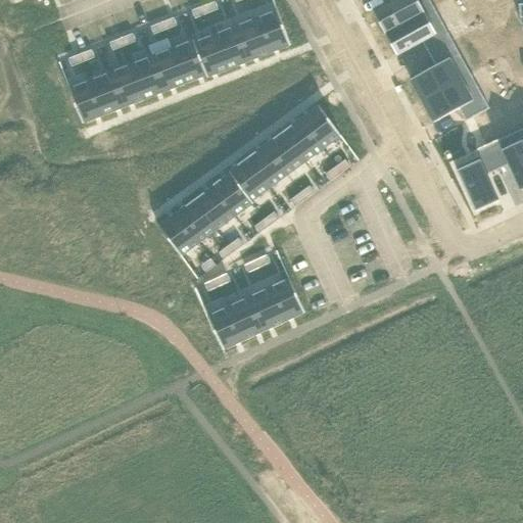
[(395,0),(373,13),(385,35),(433,7),(429,0),(395,0)]
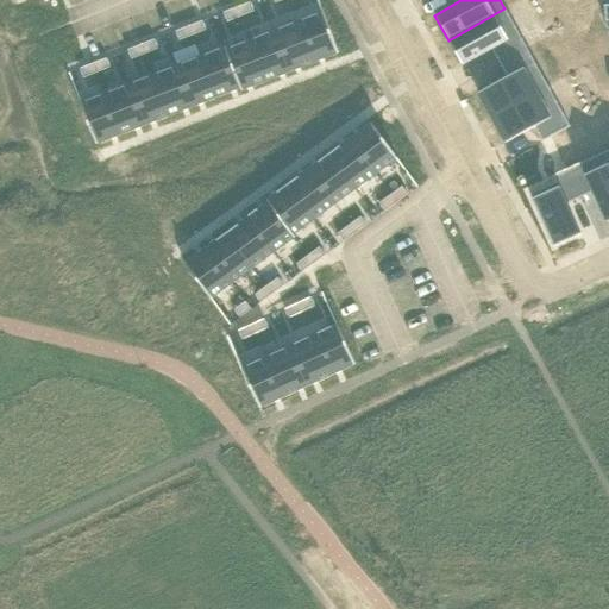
[(250,2),(237,7),(240,17),(253,11),(250,2)]
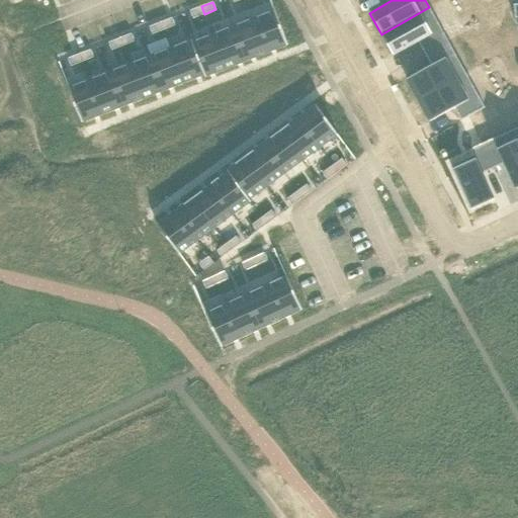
[(201,6),(190,11),(193,18),(204,14),(201,6)]
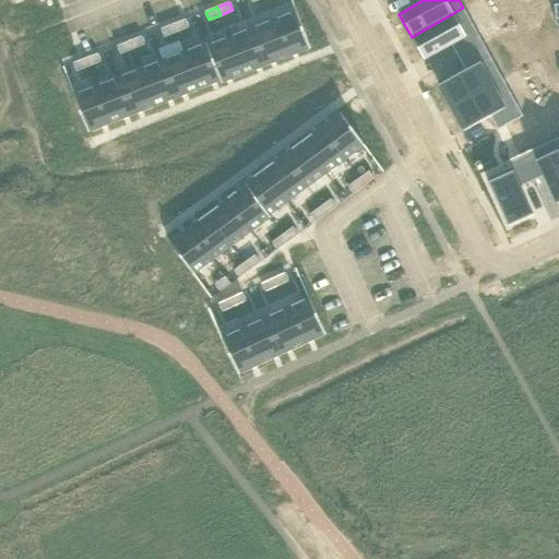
[(463,8),(412,37),(424,60),(444,48),(451,45),(456,55),(458,58),(483,44),(463,8)]
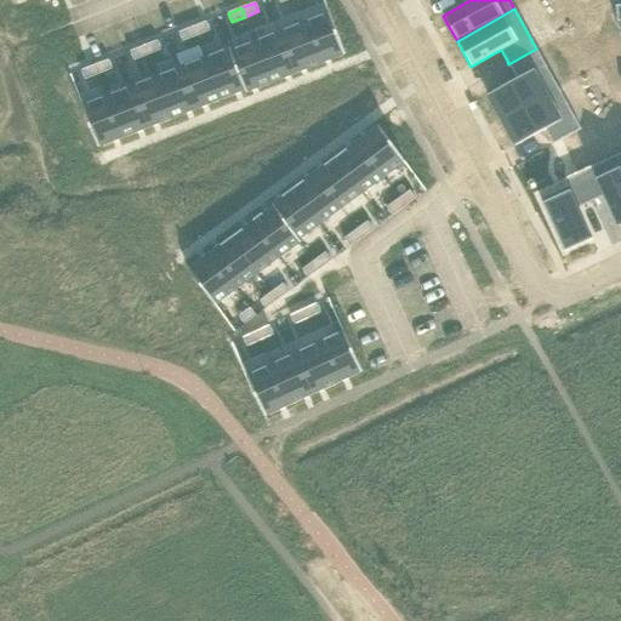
[(329,12),(303,22),(319,63),(345,53),(329,12)]
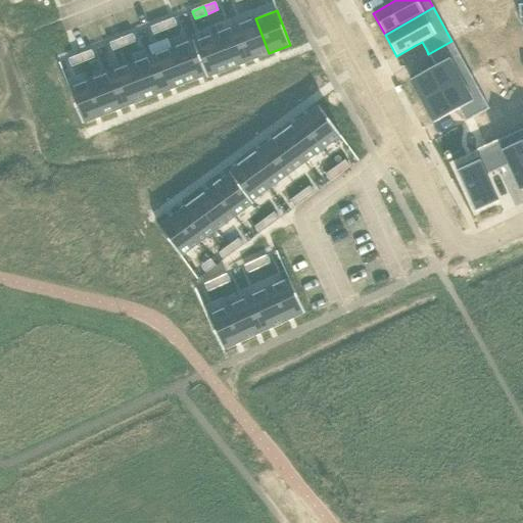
[(174,18),(162,22),(164,31),(177,26),(174,18)]
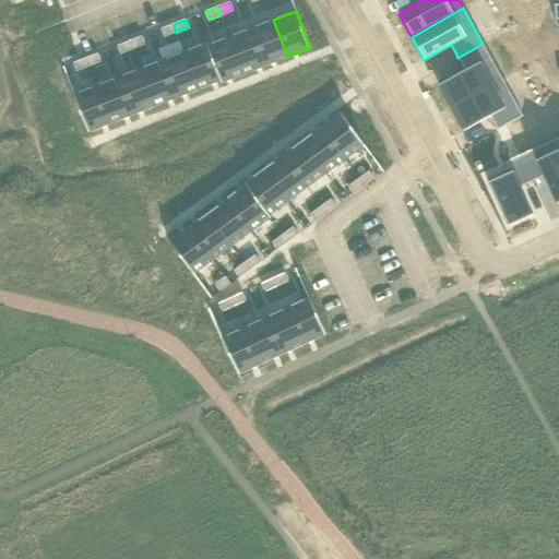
[(273,20),(251,28),(265,66),(287,57),(273,20)]
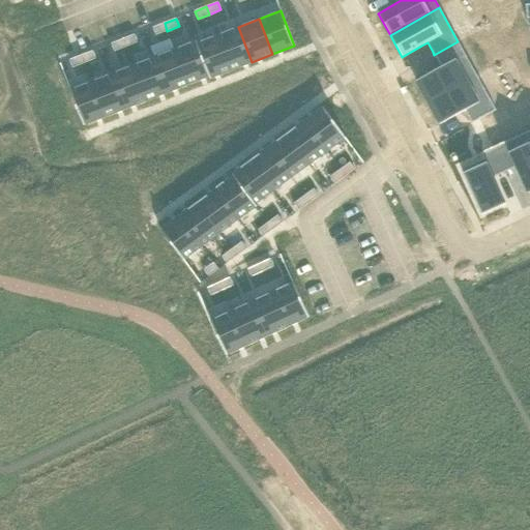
[(165,23),(152,27),(155,35),(167,31),(165,23)]
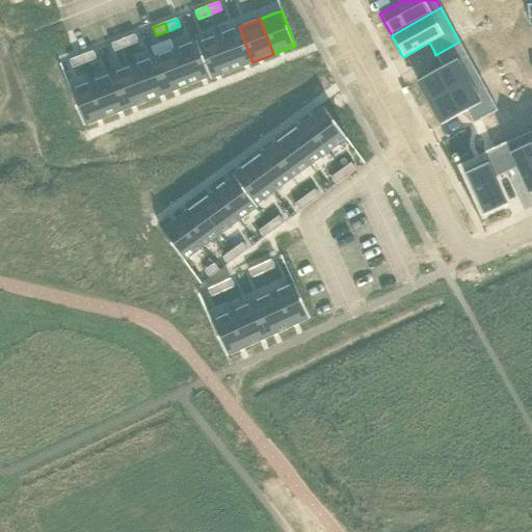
[(239,27),(218,35),(232,71),(253,62),(239,27)]
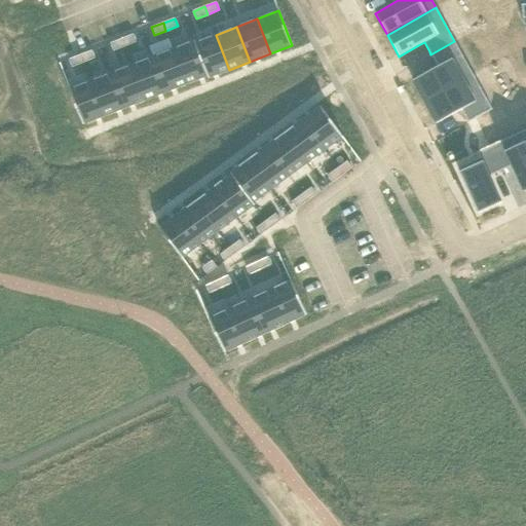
[(134,34),(121,39),(124,46),(136,42),(134,34)]
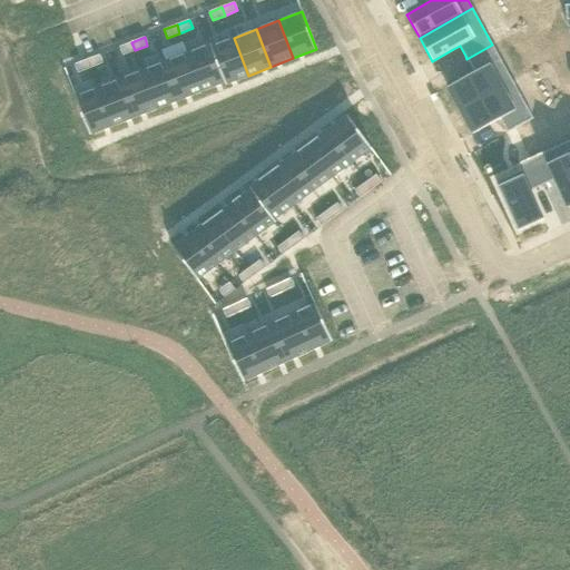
[(210,43),(210,45),(226,85),(248,76),(234,38),(212,47),(210,43)]
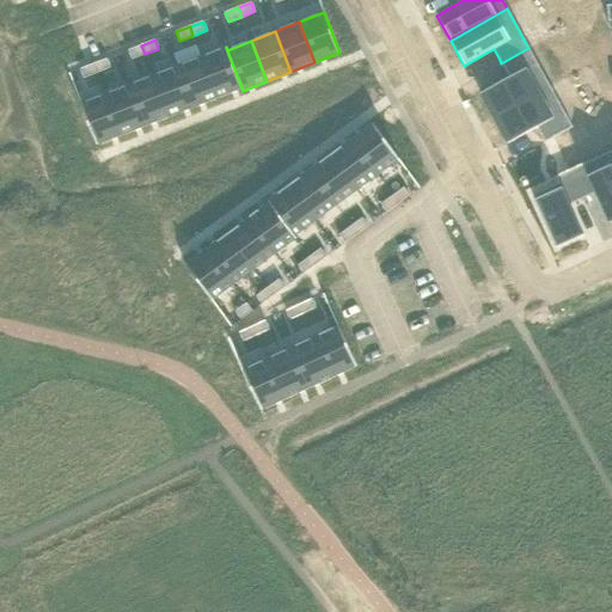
[(141,46),(128,50),(132,60),(145,54),(141,46)]
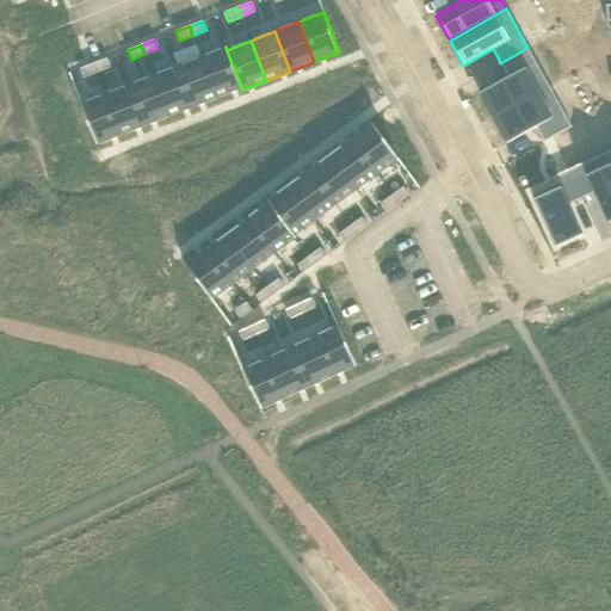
[(226,48),(201,56),(217,98),(240,88),(241,91),(242,91),(226,48)]
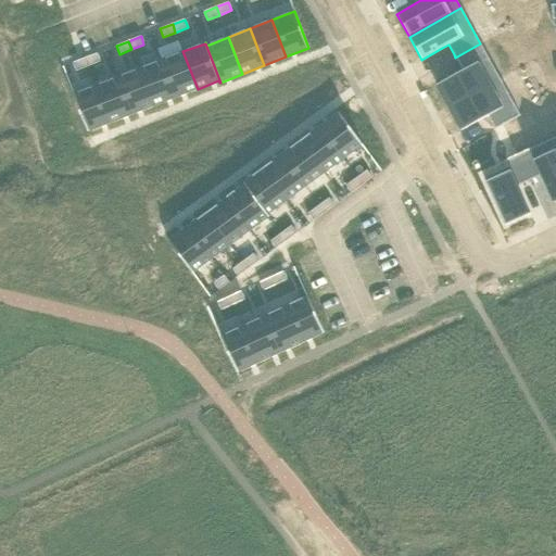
[(441,84),(437,86),(441,93),(440,93),(449,108),(500,79),(480,43),(455,58),(463,71),(440,83),(441,84)]
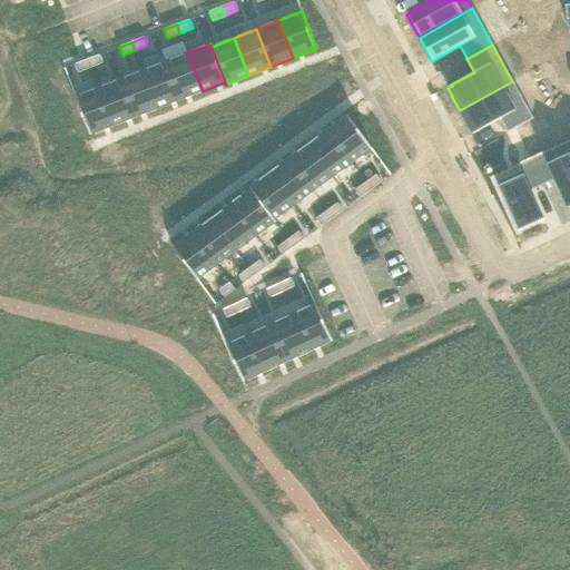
[(187,52),(165,61),(180,99),(203,91),(187,52)]
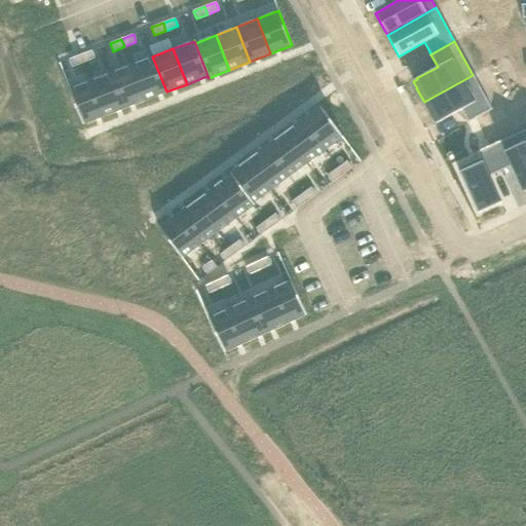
[(91,50),(80,55),(83,63),(95,59),(91,50)]
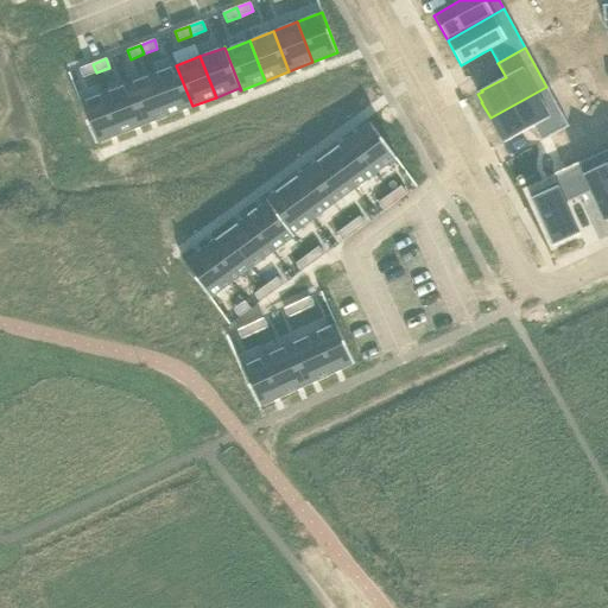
[(93,64),(80,69),(83,78),(96,73),(93,64)]
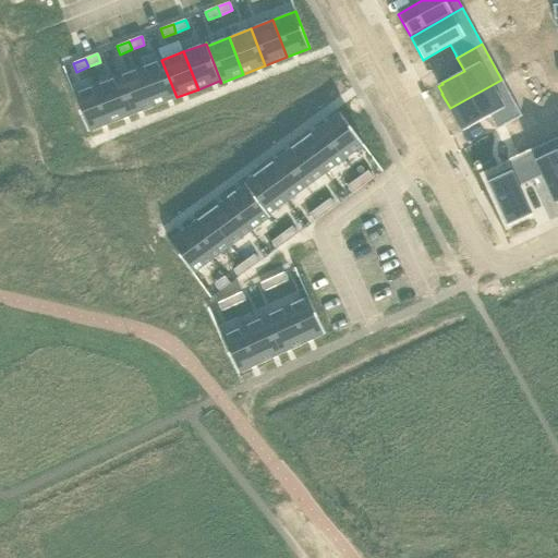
[(161,60),(140,69),(154,106),(177,97),(161,60)]
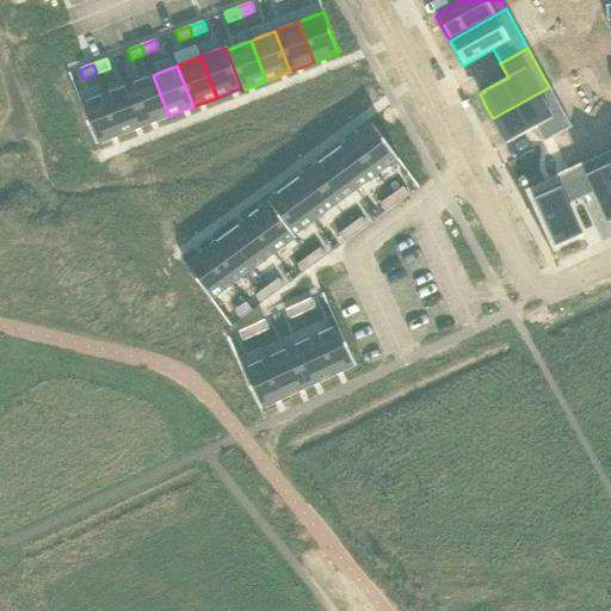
[(153,75),(129,85),(144,125),(168,116),(153,75)]
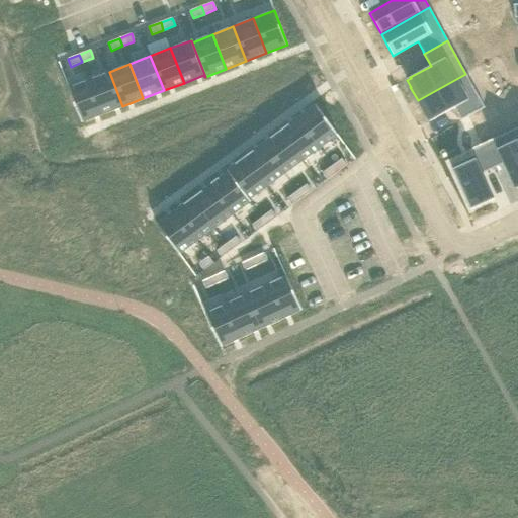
[(109,72),(89,80),(102,114),(122,106),(109,72)]
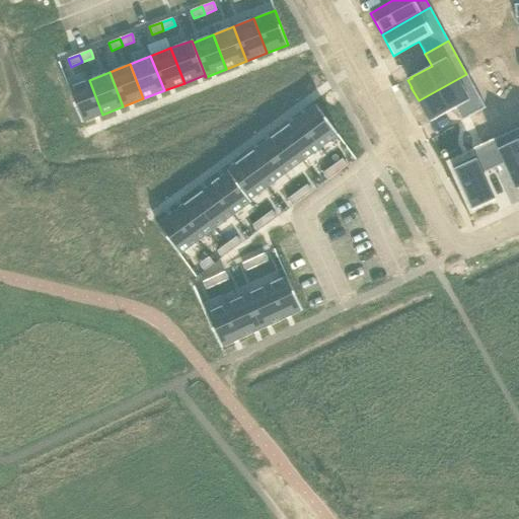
[(466,74),(419,100),(430,122),(455,108),(462,121),(486,108),(466,74)]
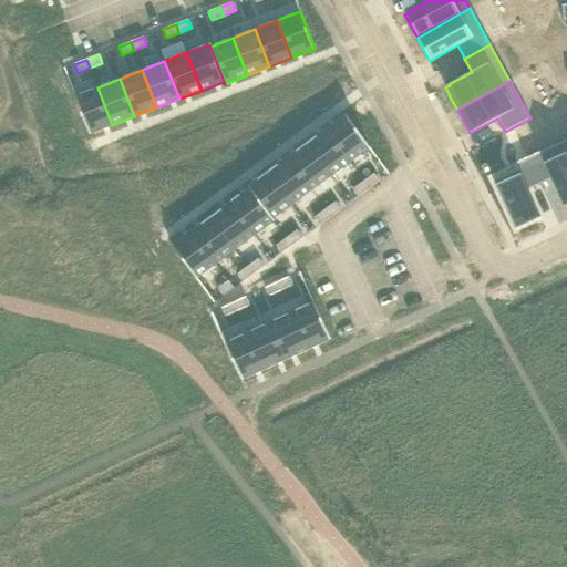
[(98,88),(74,96),(89,134),(112,125),(98,88)]
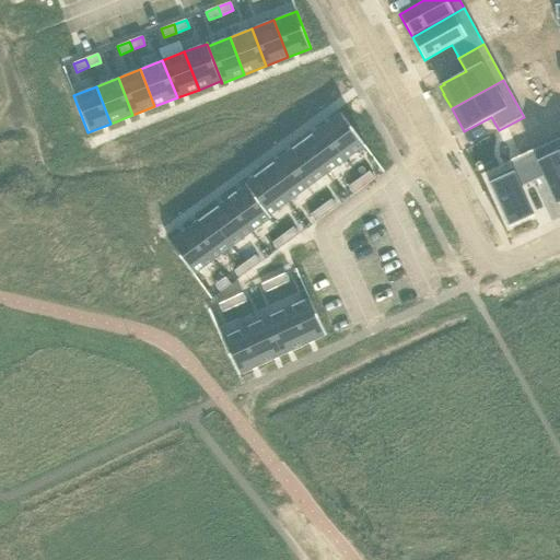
[(333,119),(322,128),(345,160),(364,146),(341,113),(333,119)]
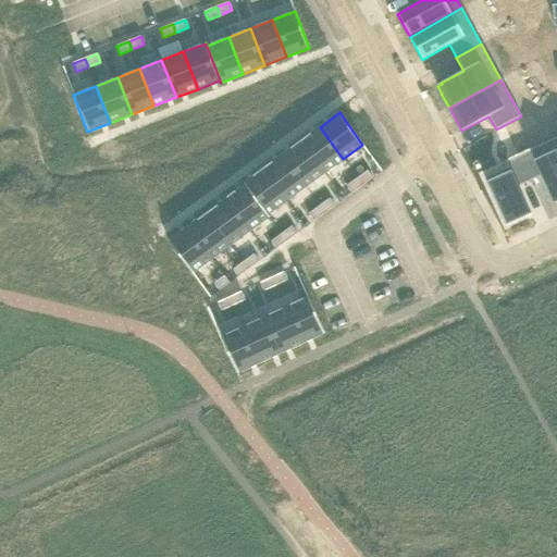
[(320,127),(300,141),(324,173),(343,159),(320,127)]
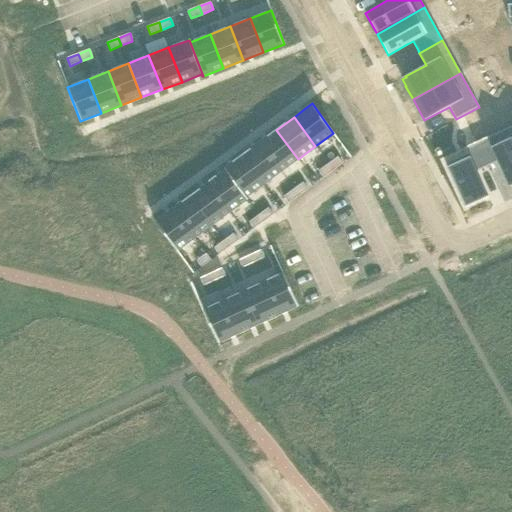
[(511,134),(509,127),(476,142),(487,166),(498,161),(510,187),(511,185),(511,134)]
